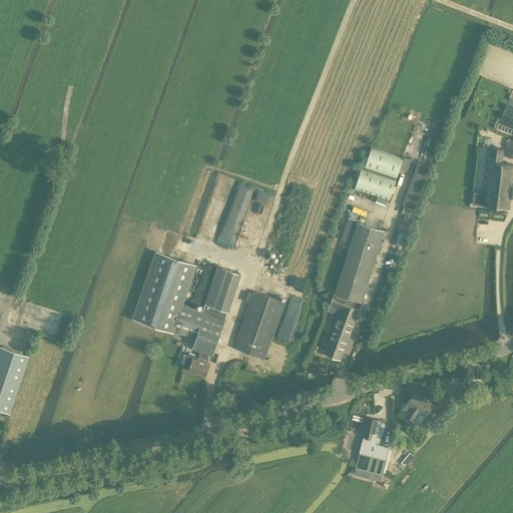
[(512,105),(506,103),(498,123),(512,128),(512,105)]
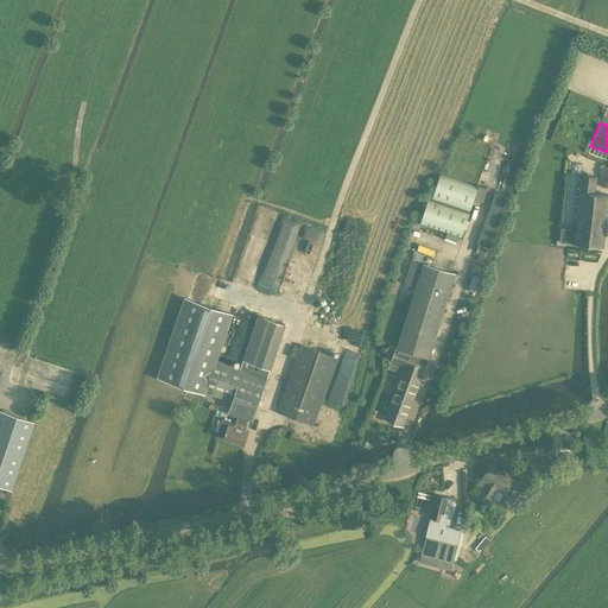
[(441,175),(432,200),(470,213),(479,187),(441,175)]
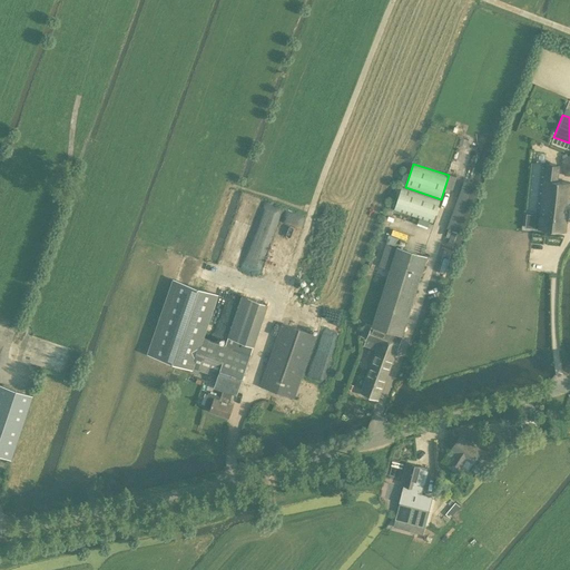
[(527,214),(526,227),(566,232),(569,190),(569,182),(557,182),(559,165),(546,164),(540,217),(536,217),(536,215),(527,214)]
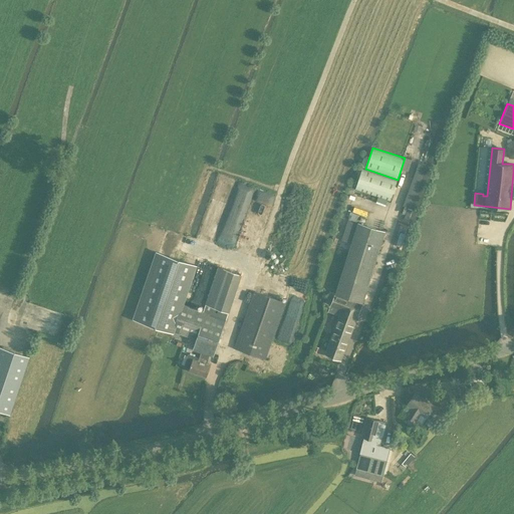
[(397,180),(362,169),(355,191),(390,202),(397,180)]
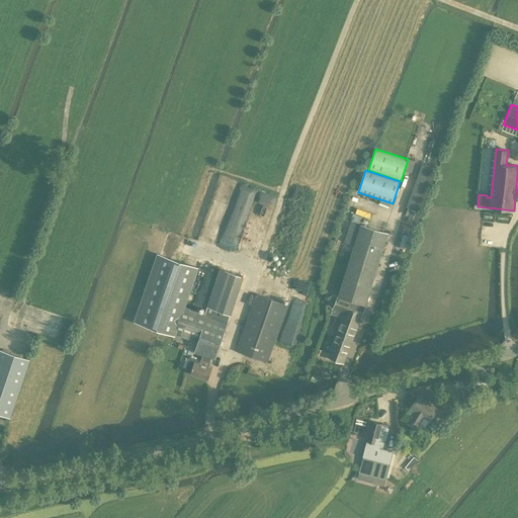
[(357,207),(356,212),(370,217),(371,211),(357,207)]
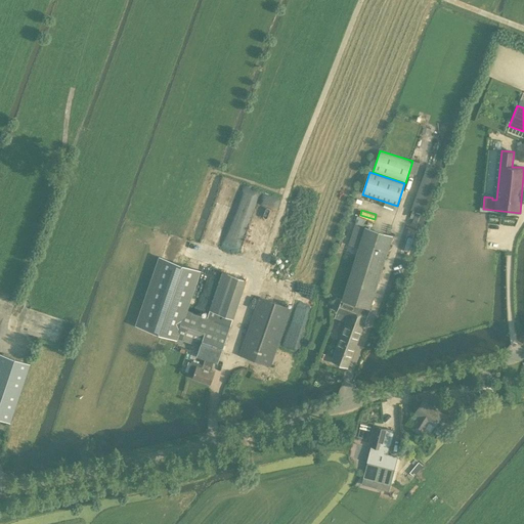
[(369,308),(375,291),(393,235),(365,226),(342,299),(369,308)]
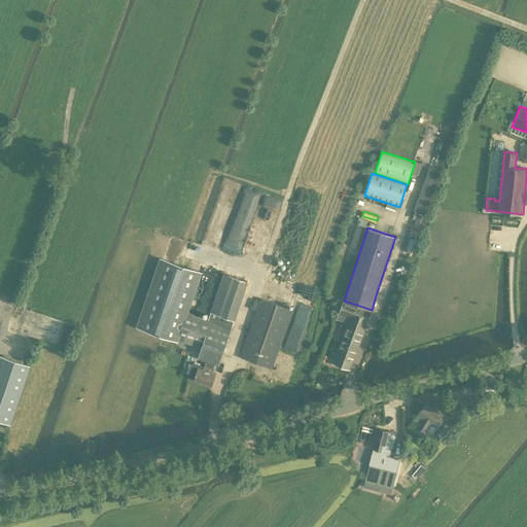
[(218,242),(208,239),(206,245),(216,248),(218,242)]
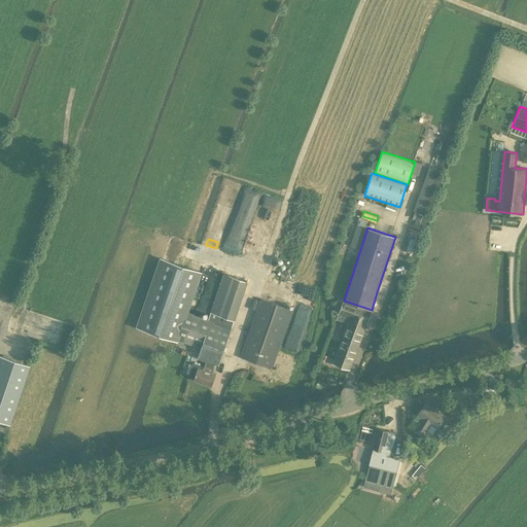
[(186,312),(200,272),(162,258),(139,327),(177,341),(182,342),(183,342),(185,342),(202,348),(198,358),(207,361),(215,364),(219,365),(232,327),(186,312)]
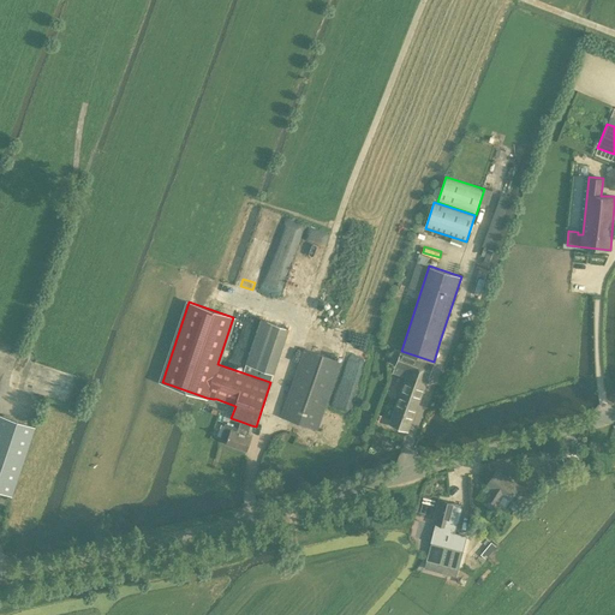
[(260,328),(246,365),(274,374),(286,336),(288,328),(262,320),(260,328)]
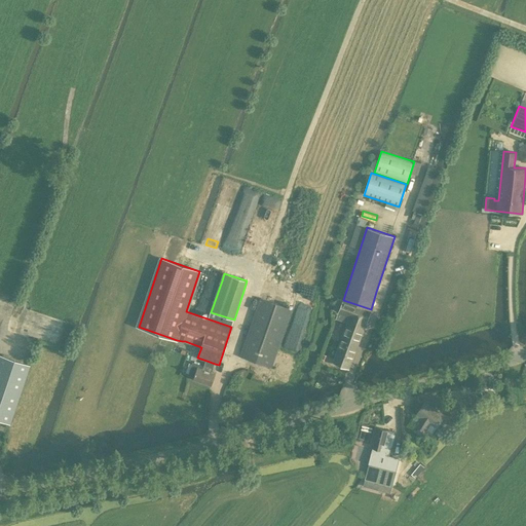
[(271,368),(292,309),(261,298),(240,357),(271,368)]
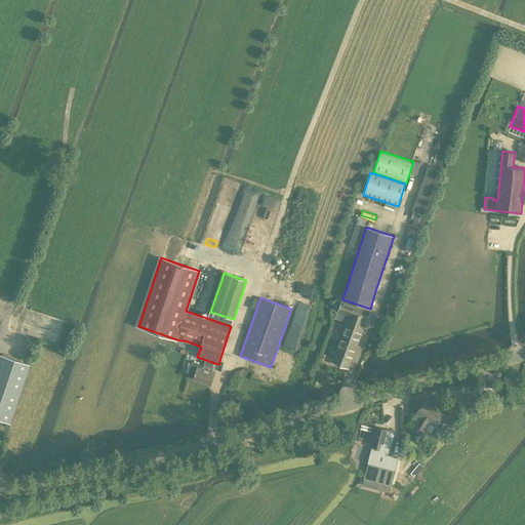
[(365,323),(370,311),(342,299),(338,312),(344,314),(341,321),(346,322),(363,329),(365,322),(365,323)]
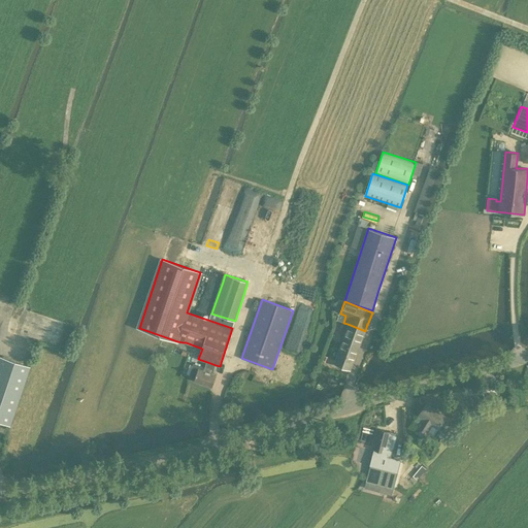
[(64,330),(66,323),(57,320),(55,328),(64,330)]
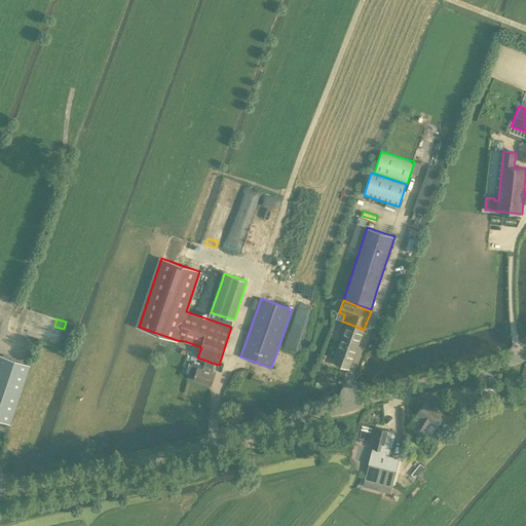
[(364,330),(346,323),(345,326),(347,327),(336,357),(333,363),(348,369),(364,330)]
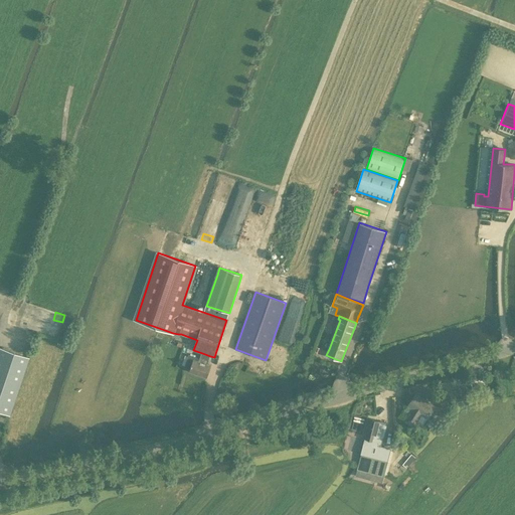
[(0,412),(9,415),(28,358),(0,348),(0,412)]
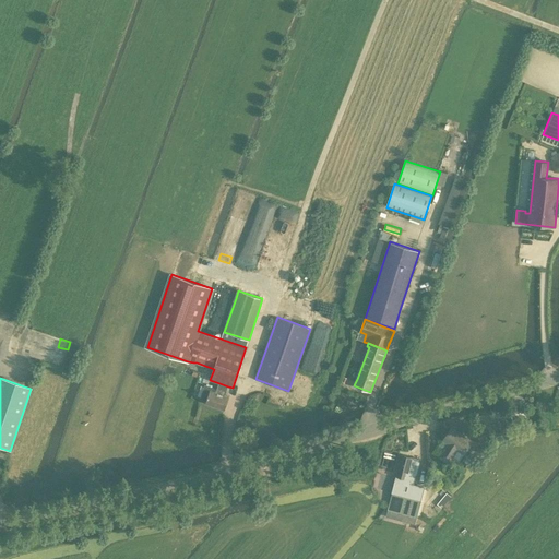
[(205,385),(200,399),(206,401),(205,403),(225,409),(229,396),(225,395),(227,390),(228,387),(219,383),(218,387),(217,389),(205,385)]
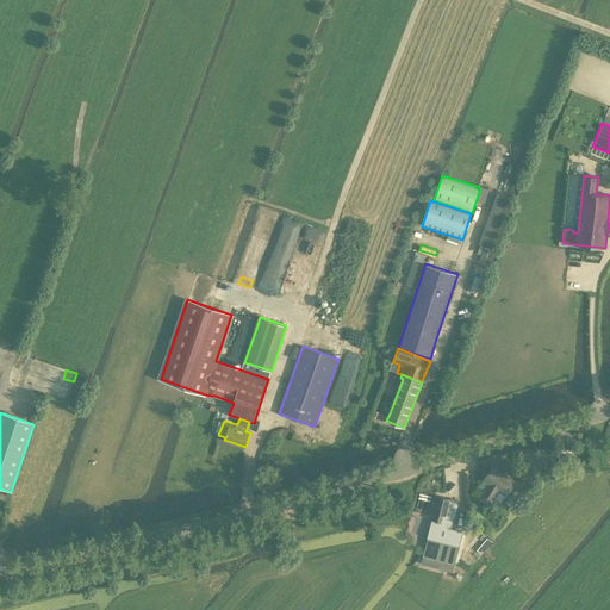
[(558,453),(537,460),(541,473),(562,467),(558,453)]
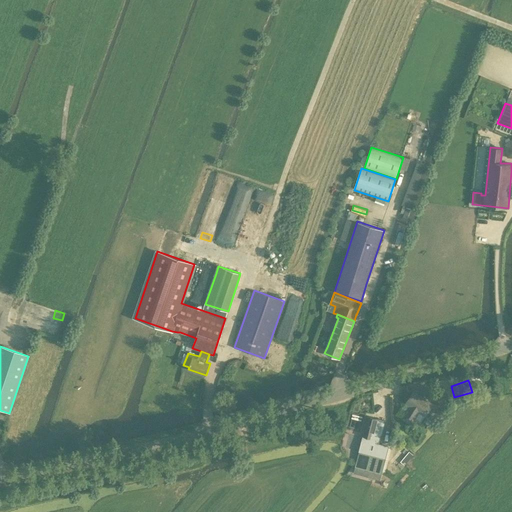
[(404,404),(398,414),(402,417),(402,418),(411,424),(414,420),(420,423),(425,416),(432,404),(413,392),(406,404),(410,406),(409,407),(404,404)]
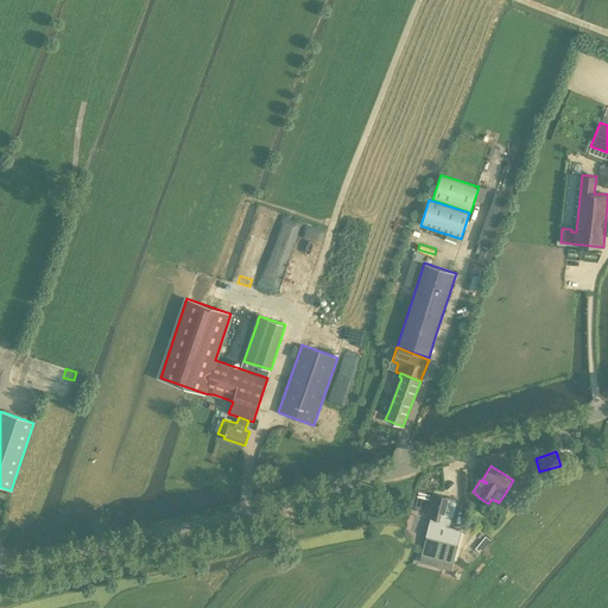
[(424,544),(422,553),(453,563),(461,530),(450,527),(453,515),(457,500),(449,498),(437,495),(424,544)]
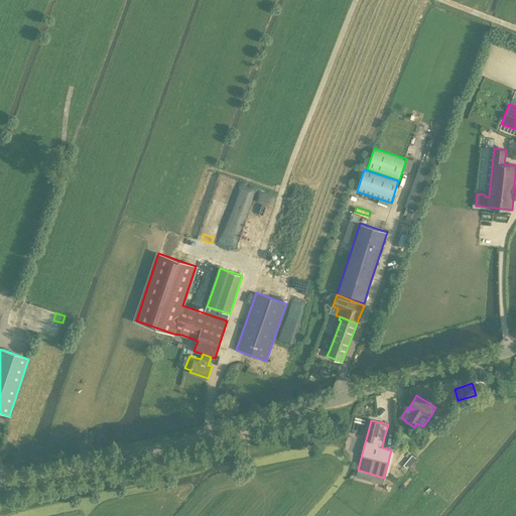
[(416,460),(412,456),(403,466),(408,470),(416,460)]
